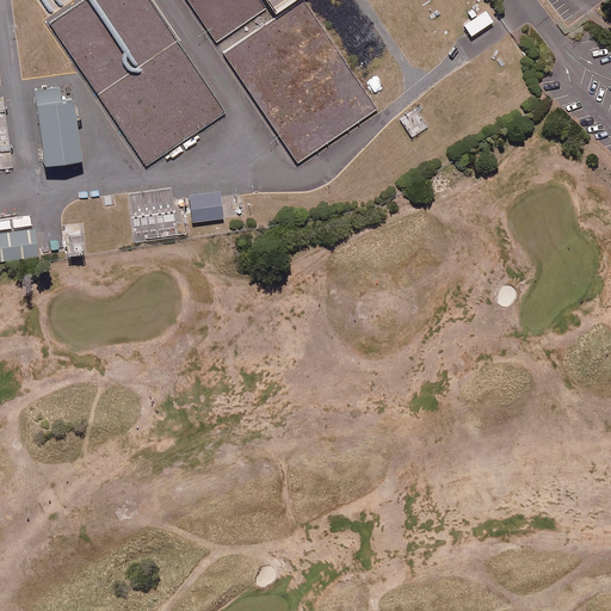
[(266,0),(275,11),(290,0),(266,0)]
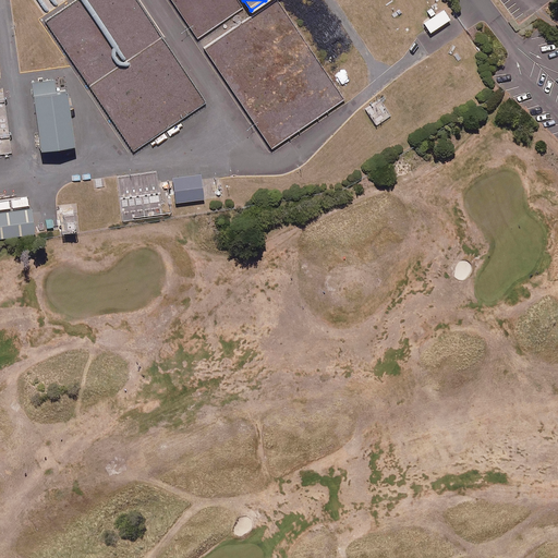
[(447,14),(443,8),(423,22),(426,26),(429,32),(450,19),(447,14)]
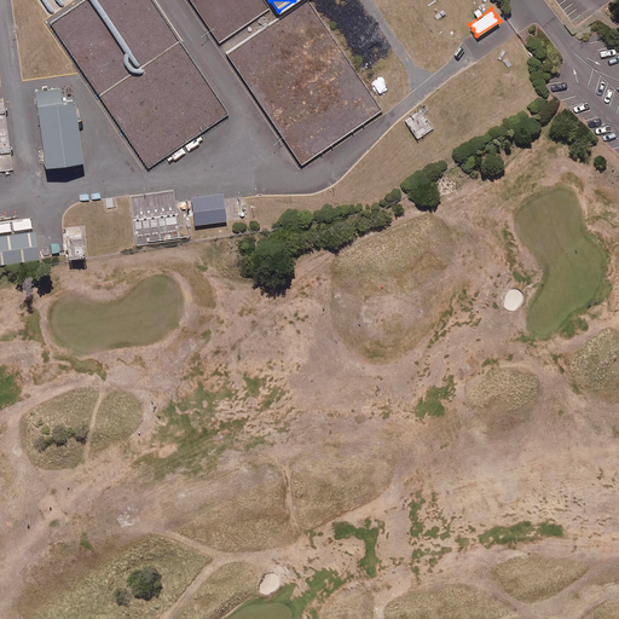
[(81,158),(73,99),(62,102),(59,87),(34,91),(44,163),(81,158)]
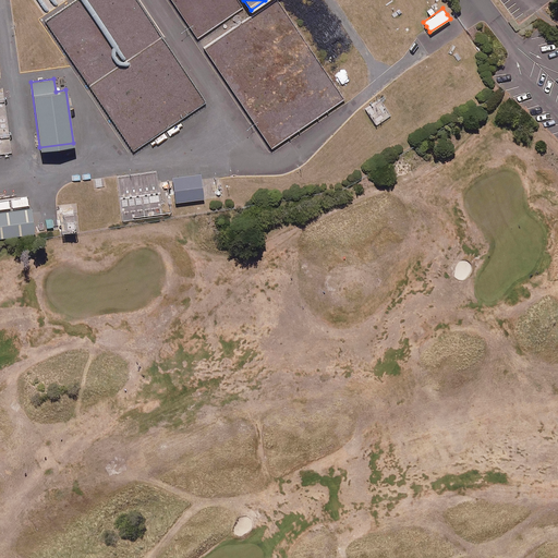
[(390,114),(379,99),(365,109),(375,124),(390,114)]
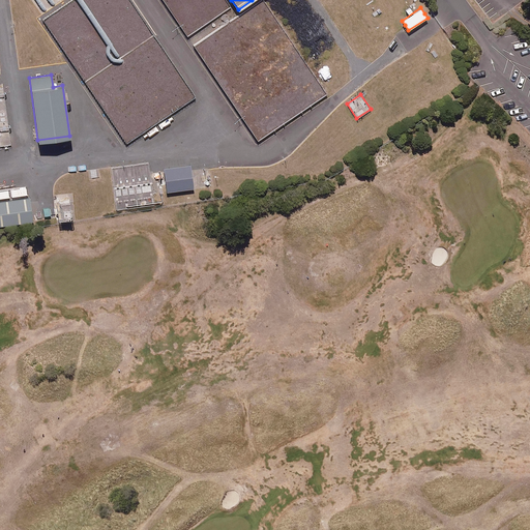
[(190,165),(164,168),(166,192),(193,188),(190,165)]
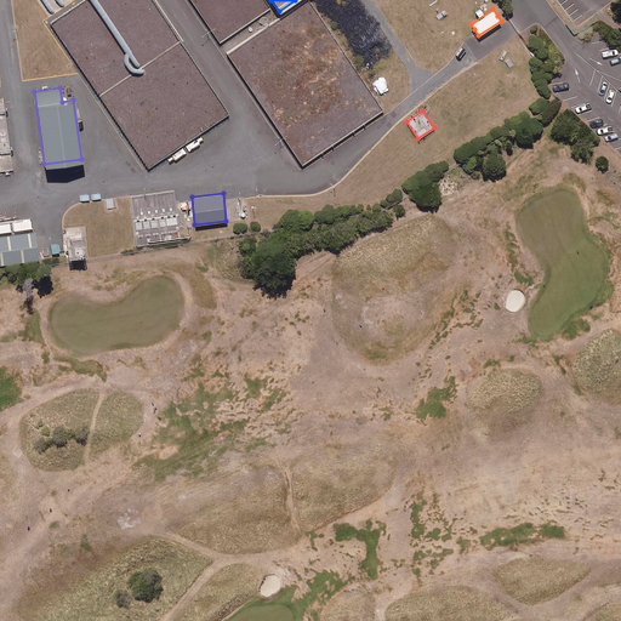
[(34,231),(0,235),(0,263),(38,258),(34,231)]
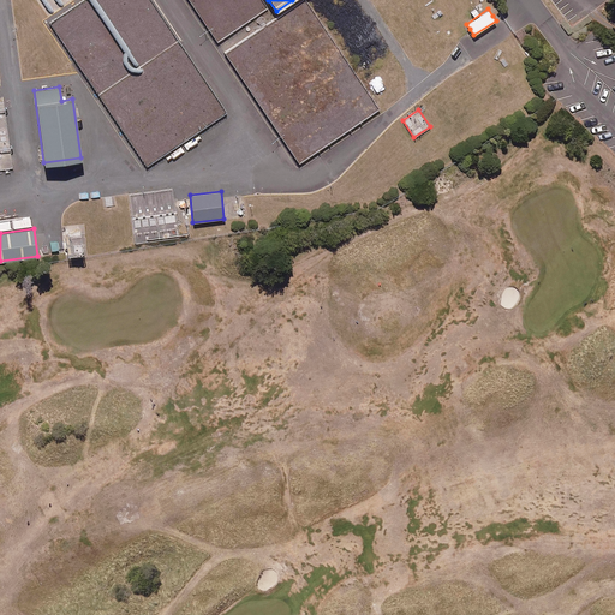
[(79,232),(67,233),(70,255),(82,254),(79,232)]
